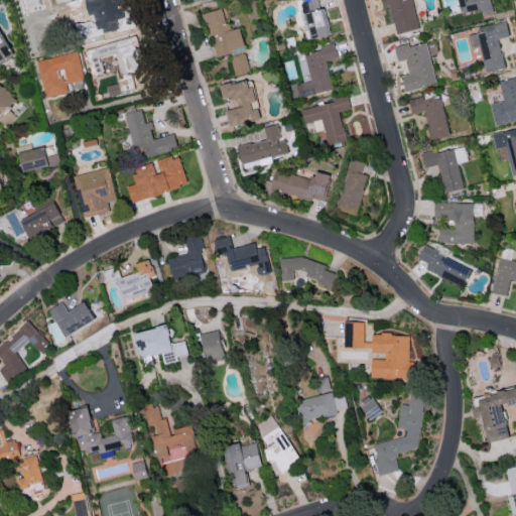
[(299,0),(306,38),(326,34),(318,0),(299,0)]
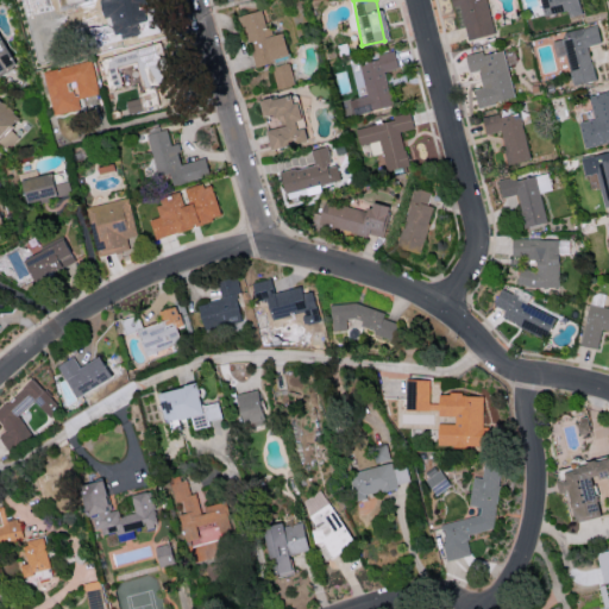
[(459,7),(468,39),(494,33),(485,0),(451,0),(453,8),(459,7)]
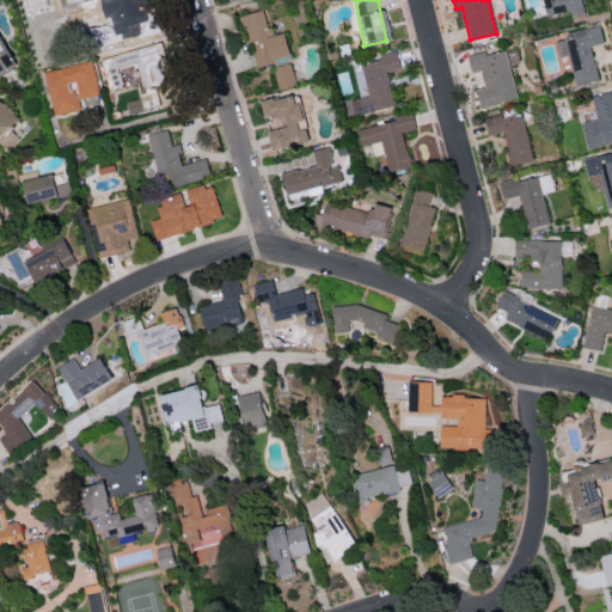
[(542,0),(545,14),(567,10),(568,16),(583,12),(580,0),(542,0)]
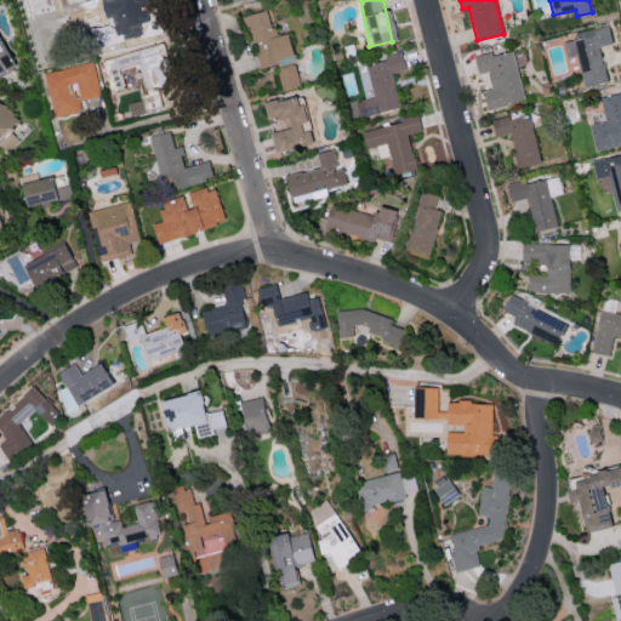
[(257,66),(291,58),(285,33),(273,35),(267,10),(245,15),(257,66)]
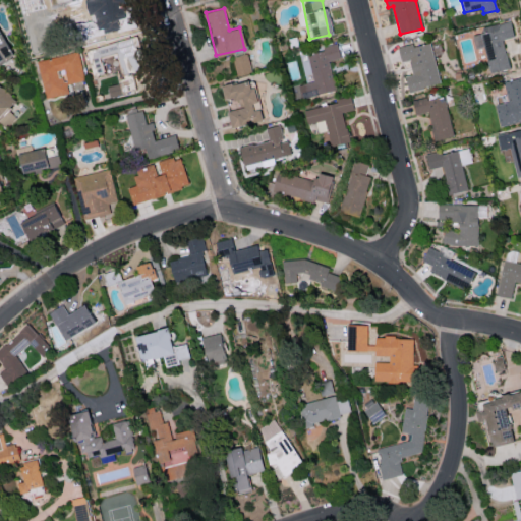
[(481,26),(482,33),(474,35),(476,48),(484,47),(488,71),(508,68),(503,39),(513,37),(510,21),(481,26)]
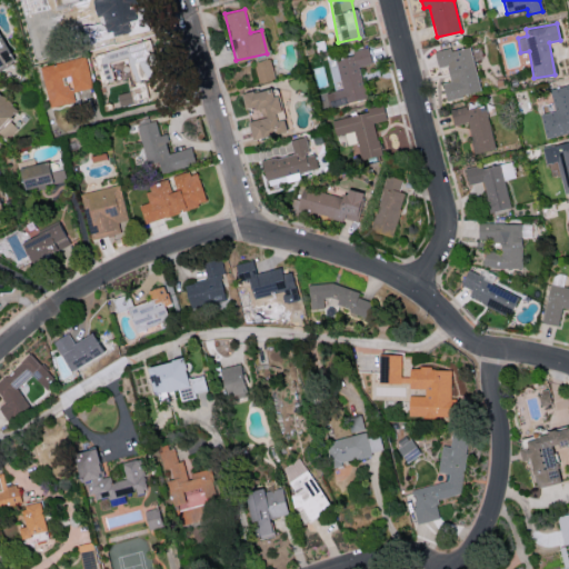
[(0,67),(13,61),(0,37),(0,67)]
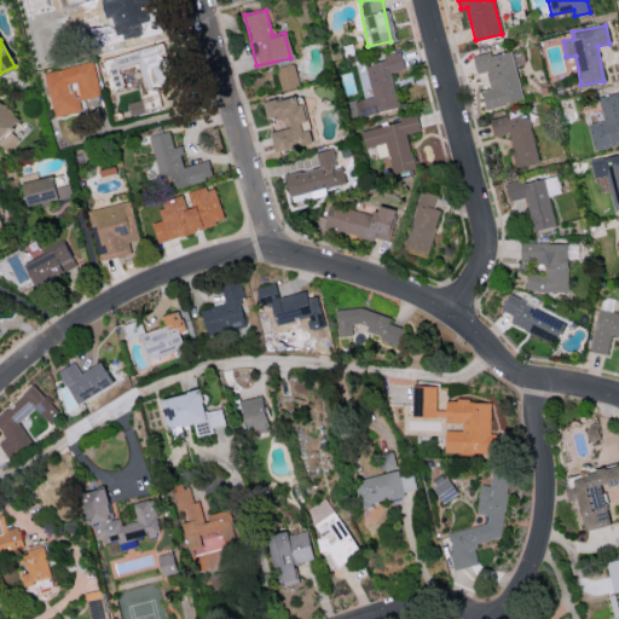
[(522,98),(510,50),(490,56),(490,51),(472,56),(476,73),(485,71),(490,88),(480,91),(485,108),(522,98)]
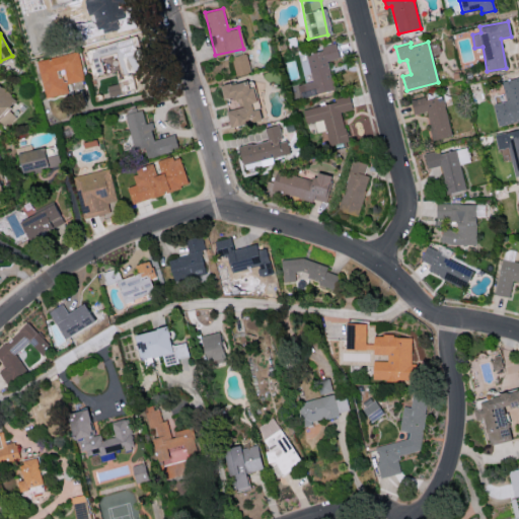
[(326,60),(340,58),(337,46),(305,52),(311,81),(300,83),(303,96),(334,89),(326,60)]
